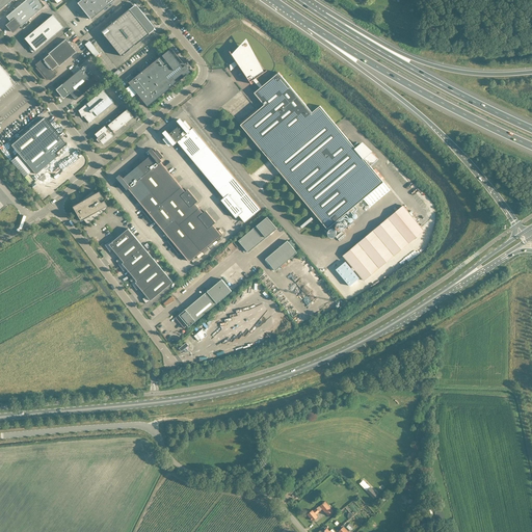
[(11,0),(10,0),(0,0),(0,8),(11,0)]
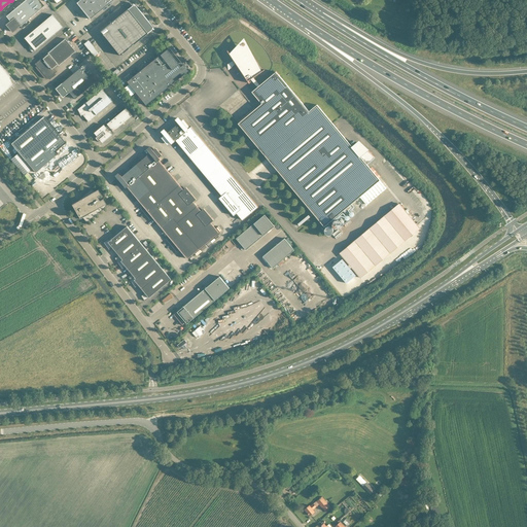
[(6,25),(12,32),(20,26),(21,26),(44,6),(39,0),(25,0),(6,16),(10,22),(6,25)]
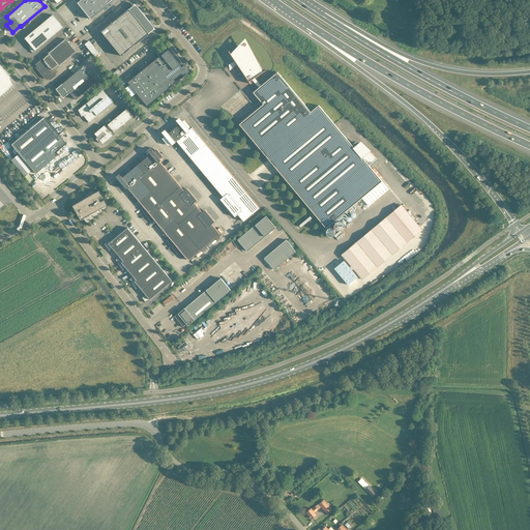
[(80,0),(77,3),(90,20),(113,0),(80,0)]
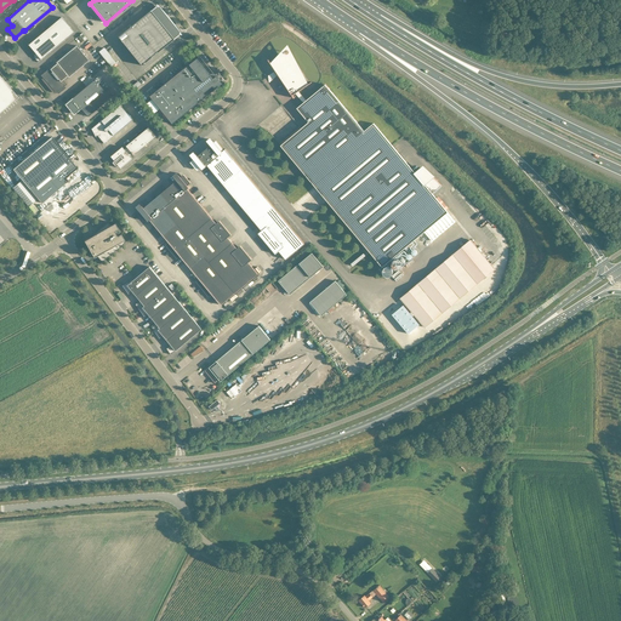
[(181,35),(170,21),(167,17),(157,4),(155,5),(157,5),(151,10),(149,11),(118,36),(141,66),(172,40),(174,40),(174,39),(180,34),(181,35)]
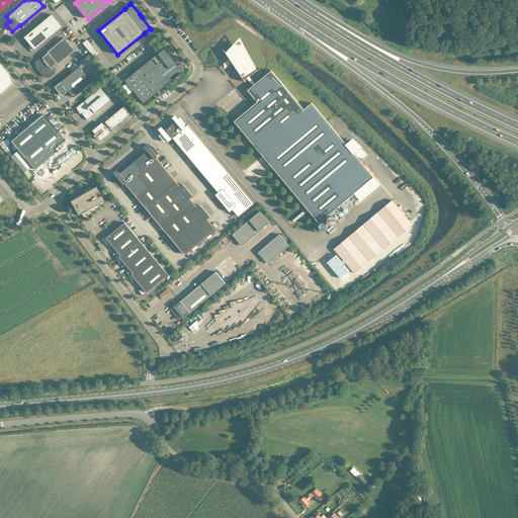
[(31,52),(34,50),(38,47),(62,27),(51,14),(24,37),(23,37),(30,46),(29,46),(29,49),(31,52)]
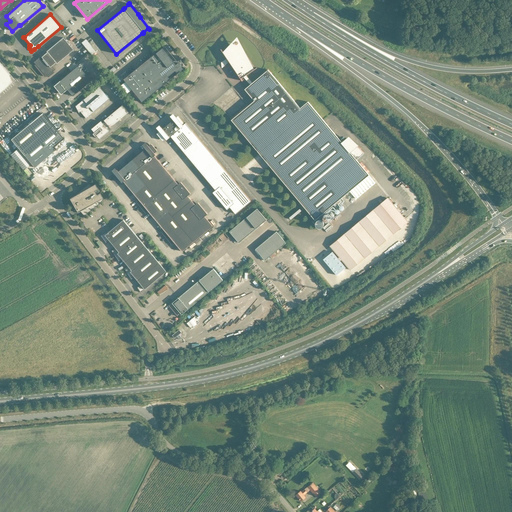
[(47,52),(43,55),(34,62),(45,76),(47,76),(55,69),(52,65),(55,62),(56,63),(73,50),(63,37),(46,51),(47,52)]
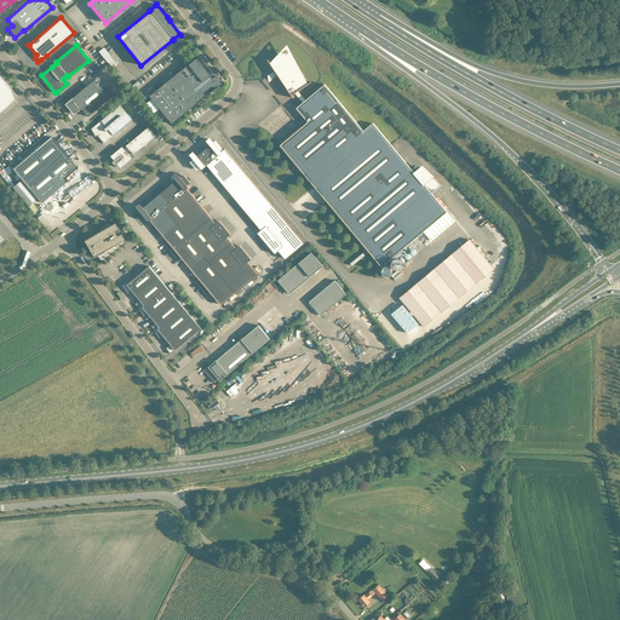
[(102,45),(96,50),(109,67),(115,63),(102,45)]
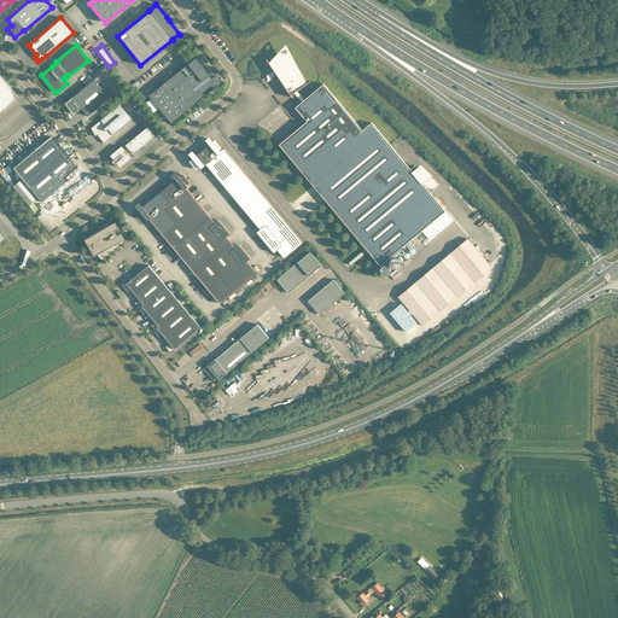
[(296,108),(307,122),(279,145),(380,266),(423,231),(430,240),(453,221),(445,211),(430,193),(439,185),(421,168),(414,174),(372,123),(362,130),(324,85),(304,100),(297,91),(305,85),(291,62),(287,60),(287,57),(281,54),(280,57),(270,64),(274,70),(275,70),(272,73),(274,76),(278,74),(278,75),(292,98),(293,98),(291,95),(295,93),(302,103),(296,108)]
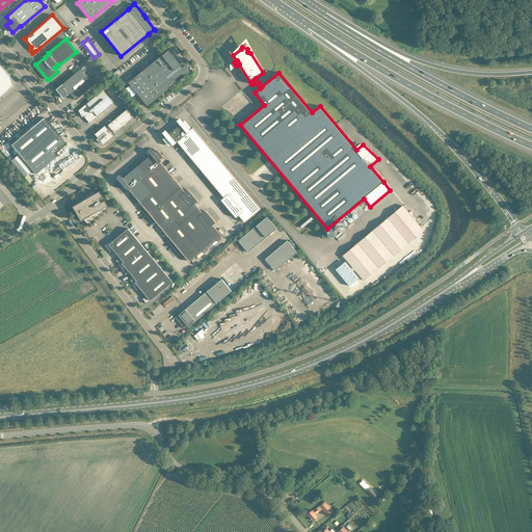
[(147,106),(189,71),(183,63),(182,64),(169,49),(161,55),(128,82),(147,106)]
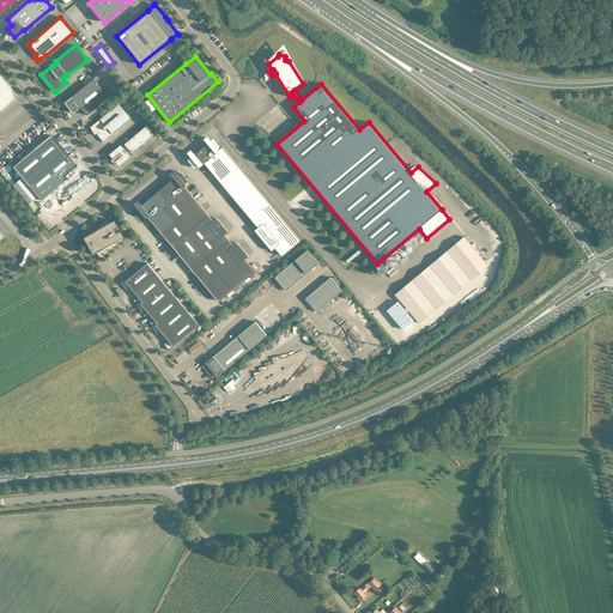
[(0,74),(0,111),(18,97),(0,74)]
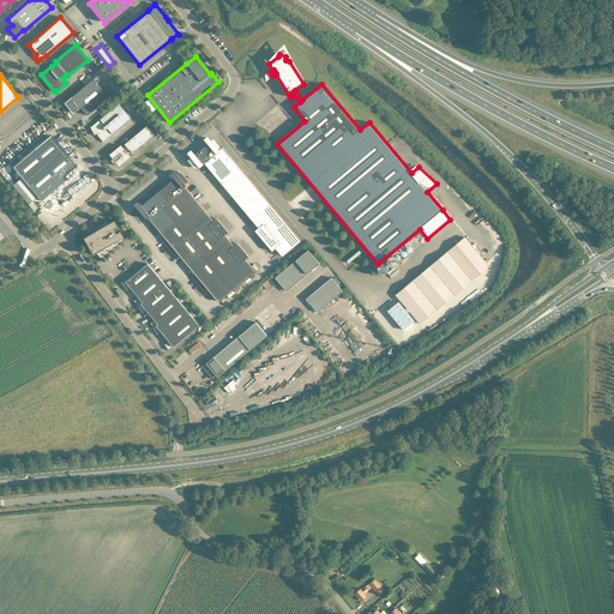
[(72,114),(74,112),(80,108),(86,115),(109,97),(94,79),(64,103),(72,114)]
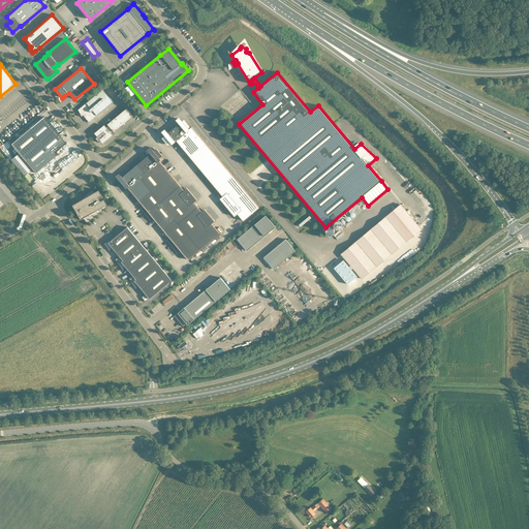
[(89,122),(113,102),(102,90),(85,104),(78,110),(82,117),(82,116),(83,116),(89,123),(89,122)]
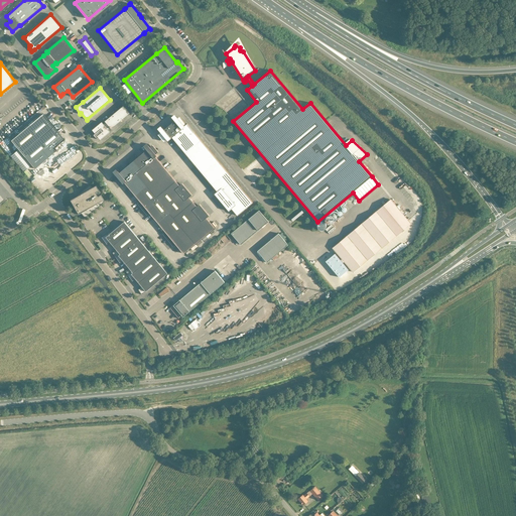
[(129,113),(126,110),(123,106),(104,121),(105,123),(103,125),(101,122),(92,130),(95,134),(94,134),(96,137),(97,136),(100,140),(109,132),(107,129),(109,128),(111,129),(129,113)]
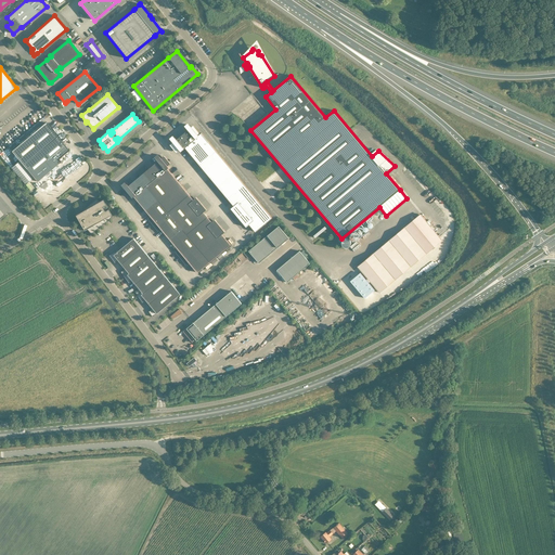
[(30,175),(26,178),(38,193),(40,193),(49,193),(49,194),(50,194),(56,189),(80,168),(84,166),(71,150),(69,150),(46,123),(36,131),(39,137),(36,139),(43,149),(50,156),(54,154),(61,162),(37,182),(37,181),(30,175)]
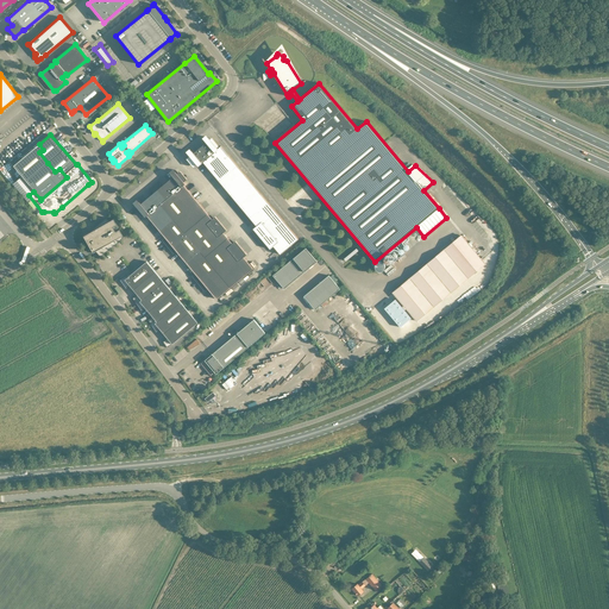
[(268,202),(221,146),(218,149),(217,148),(219,146),(212,138),(211,139),(209,138),(205,140),(207,143),(194,154),(193,151),(189,155),(190,156),(187,159),(194,168),(198,164),(199,167),(203,162),(250,218),(268,202)]
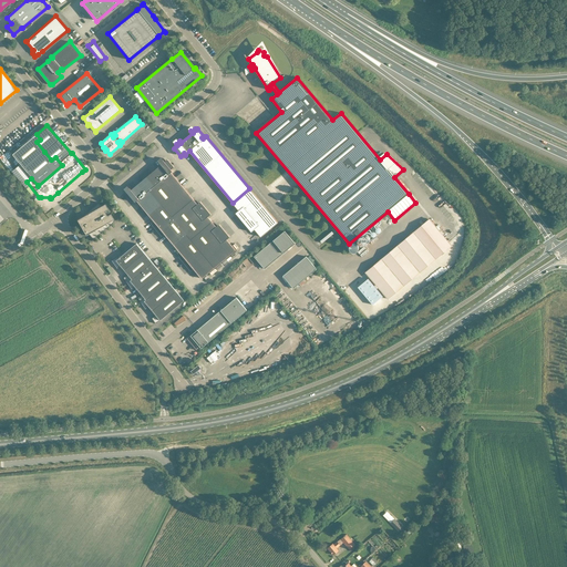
[(37,134),(12,155),(23,168),(44,152),(37,142),(40,140),(37,134)]
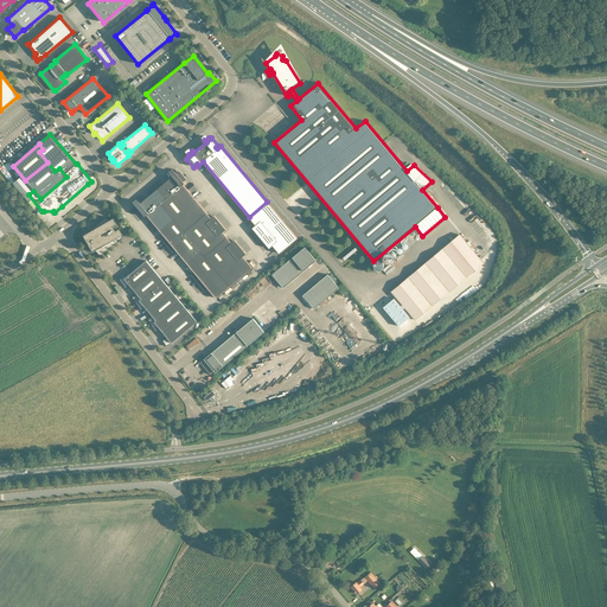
[(48,163),(25,180),(33,191),(40,198),(40,199),(66,177),(59,168),(55,171),(48,163)]
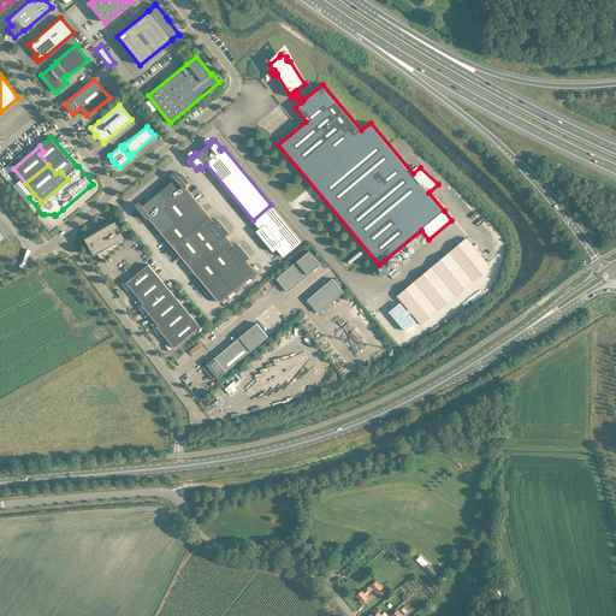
[(163,207),(176,221),(179,226),(202,207),(187,188),(188,187),(187,184),(189,182),(183,173),(179,176),(178,175),(175,177),(176,179),(160,194),(167,202),(163,207)]
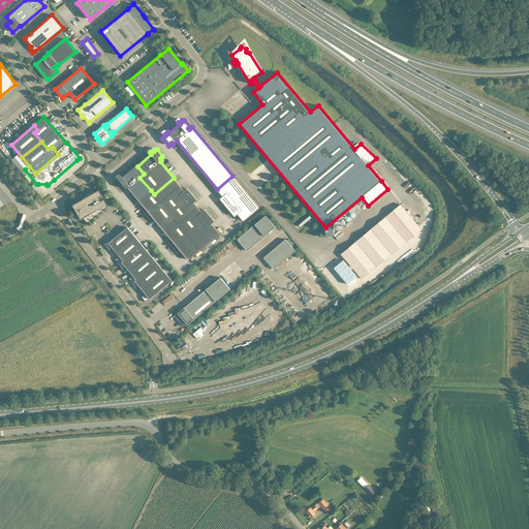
[(126,189),(128,187),(139,178),(144,174),(137,166),(123,178),(121,176),(118,179),(119,180),(118,181),(124,188),(125,187),(126,189)]
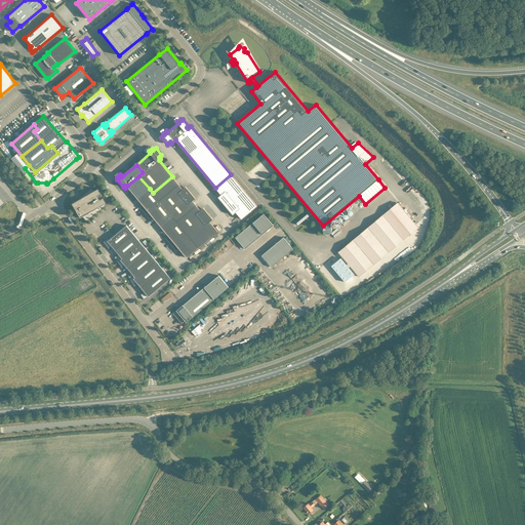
[(218,197),(226,206),(244,191),(231,174),(215,188),(221,195),(218,197)]
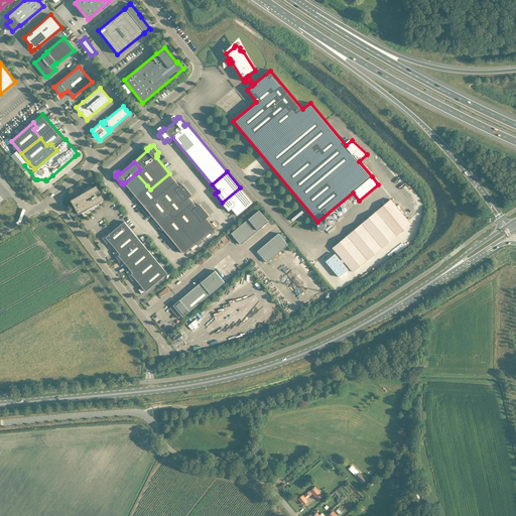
[(125,182),(135,196),(147,185),(136,173),(125,182)]
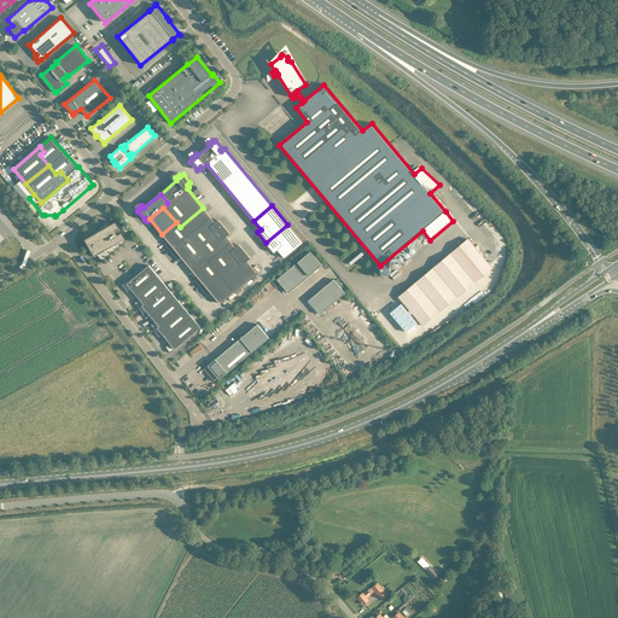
[(180,227),(187,237),(211,217),(203,208),(180,227)]
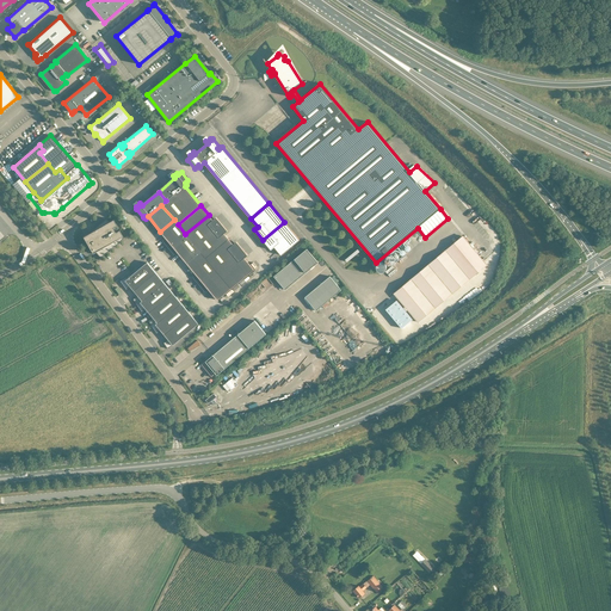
[(209,215),(185,234),(196,246),(222,224),(216,217),(213,220),(209,215)]
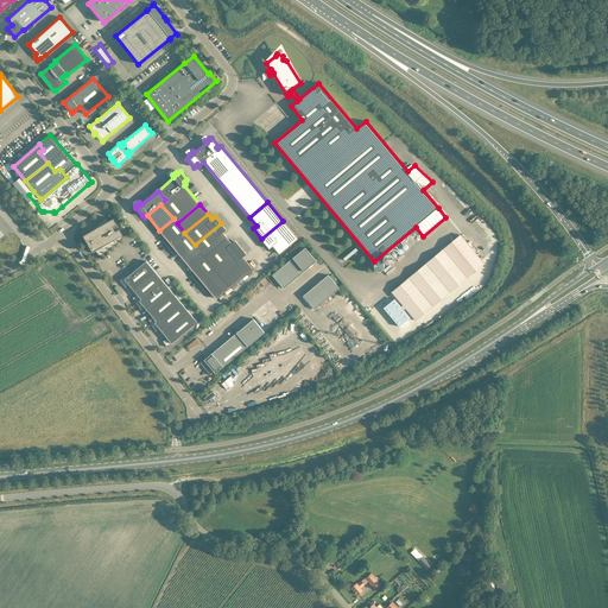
[(88,246),(92,252),(95,251),(100,257),(122,238),(121,235),(119,229),(114,232),(112,227),(115,225),(113,219),(108,221),(106,217),(87,233),(82,236),(86,242),(87,241),(90,245),(88,246)]
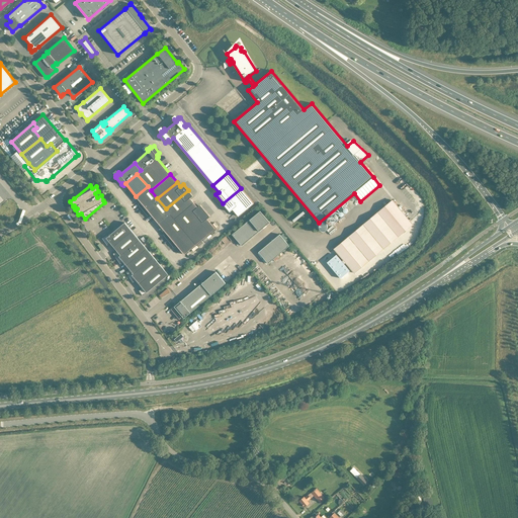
[(140,205),(144,209),(157,198),(151,190),(148,186),(136,196),(141,202),(138,204),(140,205)]
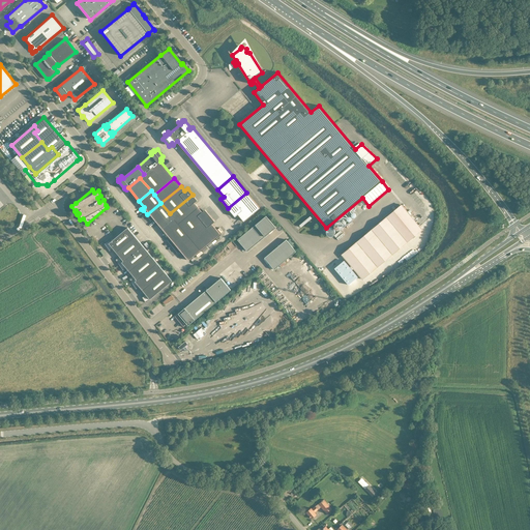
[(246,193),(228,208),(235,216),(238,214),(244,222),(260,208),(246,193)]
